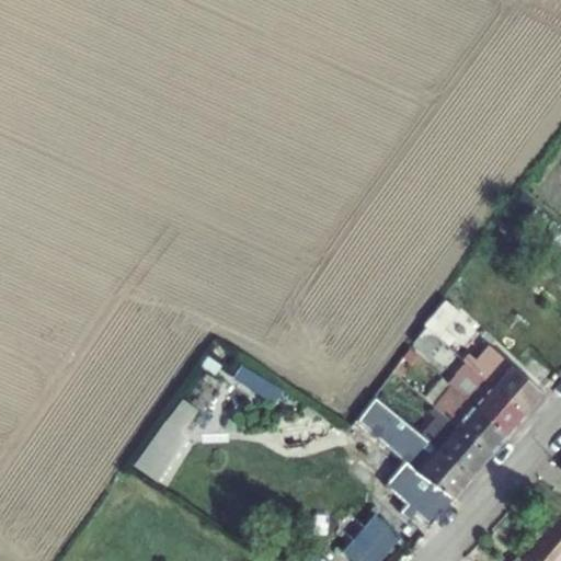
[(443,305),(455,316),(458,312),(445,301),(443,305)]
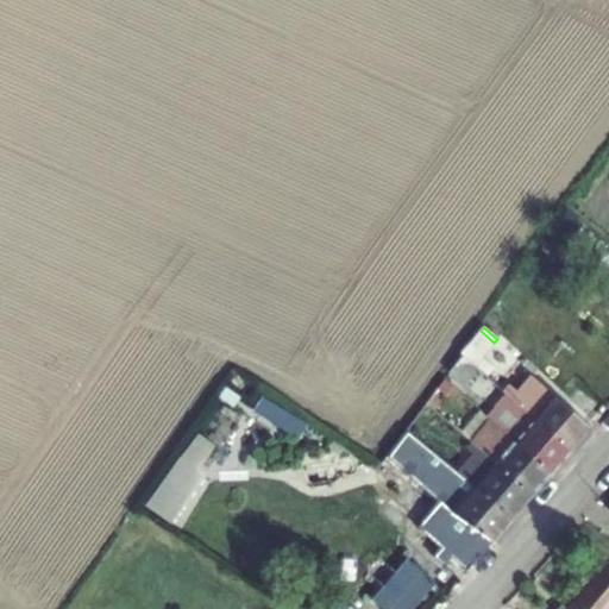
[(478,369),(487,376),(494,368),(482,357),(494,343),(481,331),(460,353),(464,356),(478,369)]
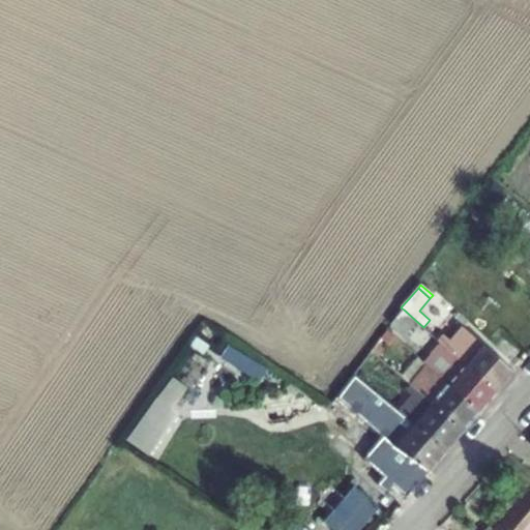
[(416,321),(404,310),(391,323),(404,334),(416,321)]
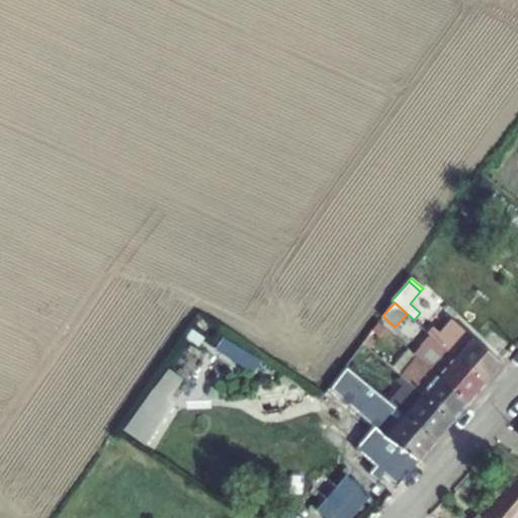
[(486,384),(504,364),(452,320),(441,333),(434,328),(429,334),(430,335),(436,340),(486,384)]
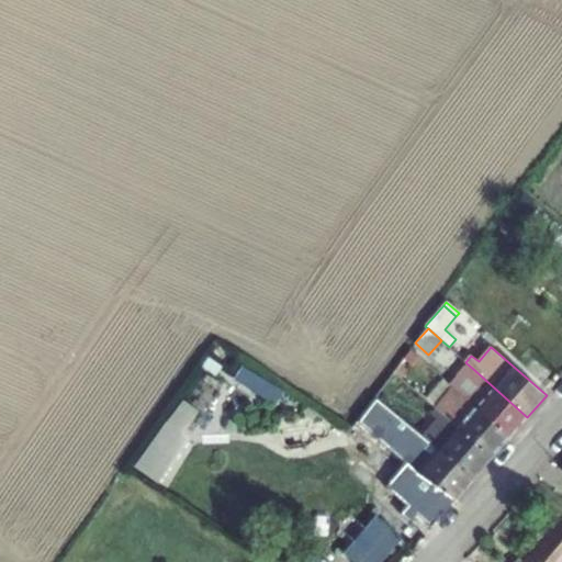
[(473,369),(467,363),(449,384),(454,390),(474,407),(509,438),(527,417),(473,369)]
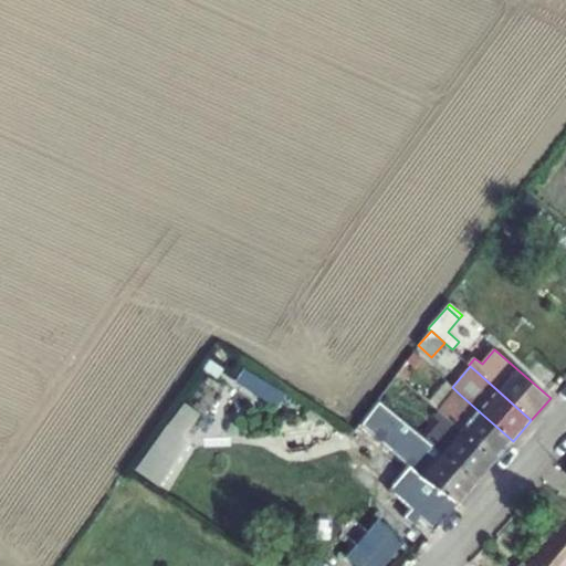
[(281,405),(289,390),(248,367),(240,381),(281,405)]
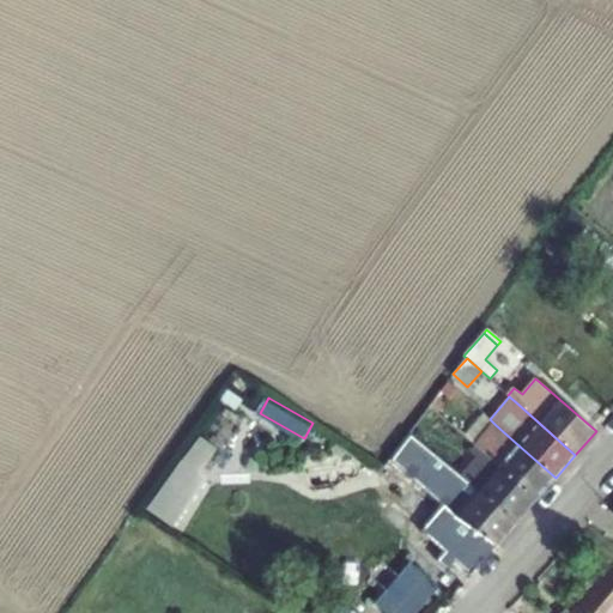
[(496,425),(478,445),(491,457),(498,467),(535,501),(556,478),(517,444),(496,425)]
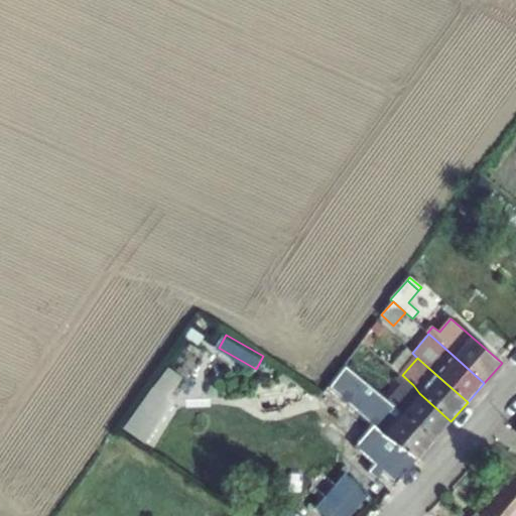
[(355,373),(345,364),(330,383),(337,388),(345,378),(349,381),(355,373)]
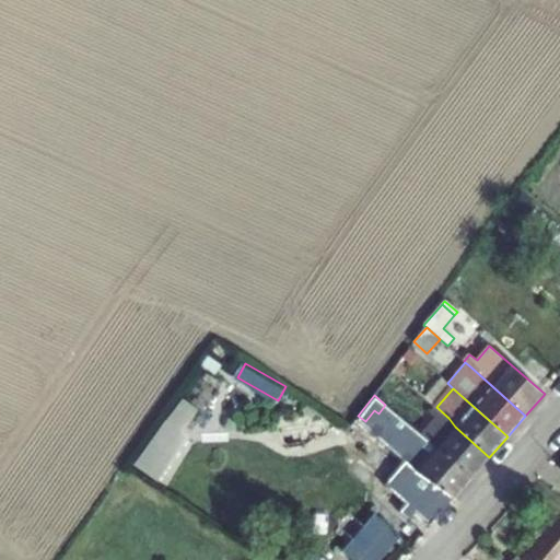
[(448,418),(436,407),(430,415),(434,419),(421,434),(426,438),(436,447),(471,478),(489,457),(455,427),(448,418)]
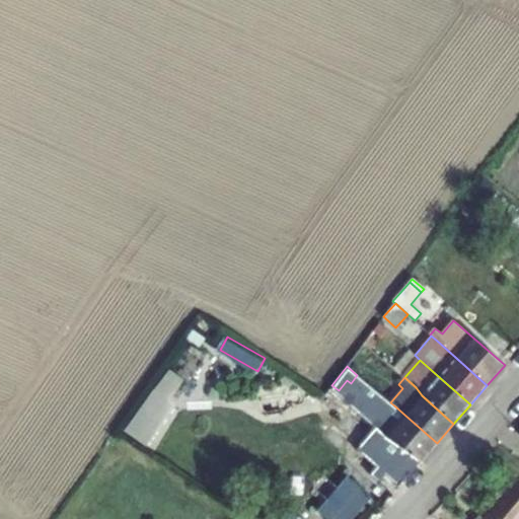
[(174,405),(153,390),(139,410),(160,426),(174,405)]
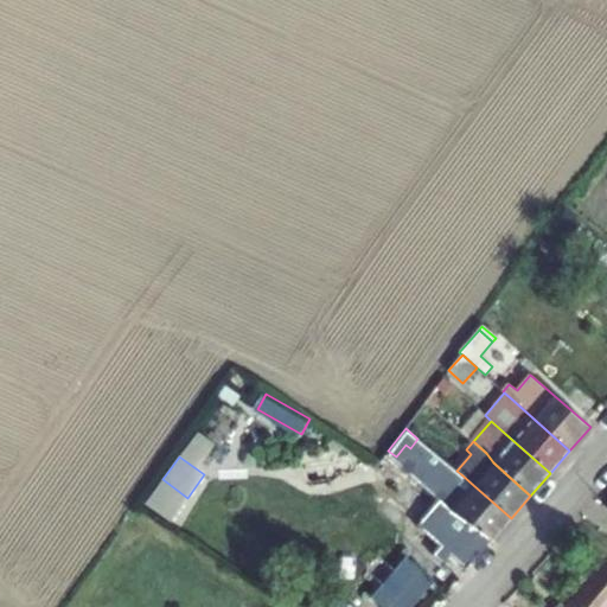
[(473,485),(461,474),(451,487),(445,494),(433,486),(427,494),(491,541),(511,518),(473,485)]
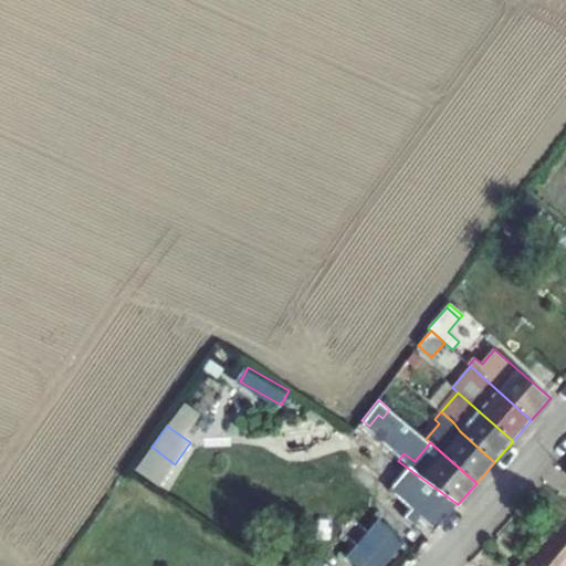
[(408,446),(404,453),(415,461),(420,454),(408,446)]
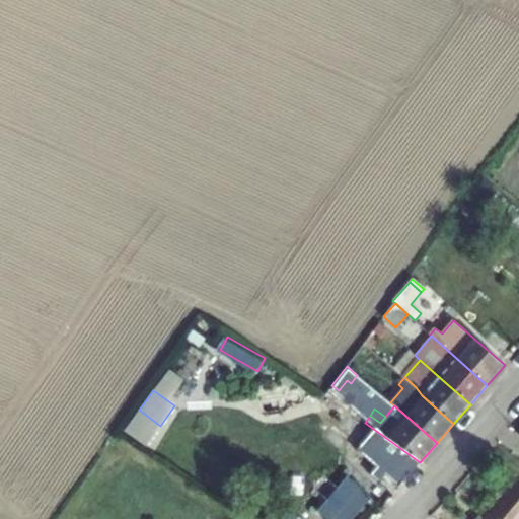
[(518,518),(518,486),(516,484),(485,518),(518,518)]
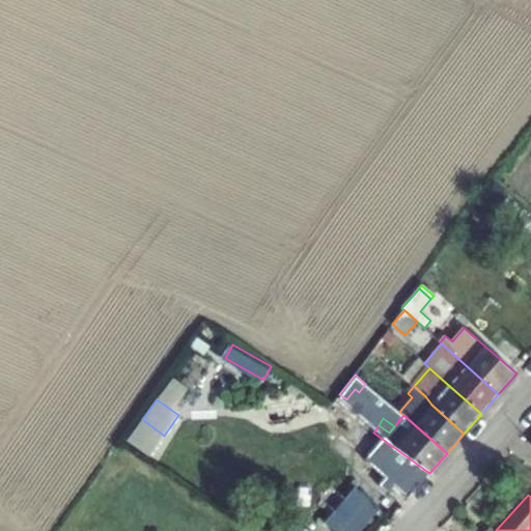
[(308,530),(295,521),(286,530),(308,530)]
